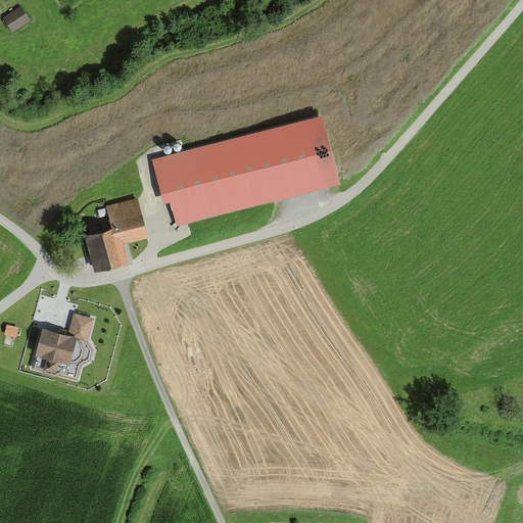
[(32,19),(22,5),(4,17),(12,32),(32,19)]
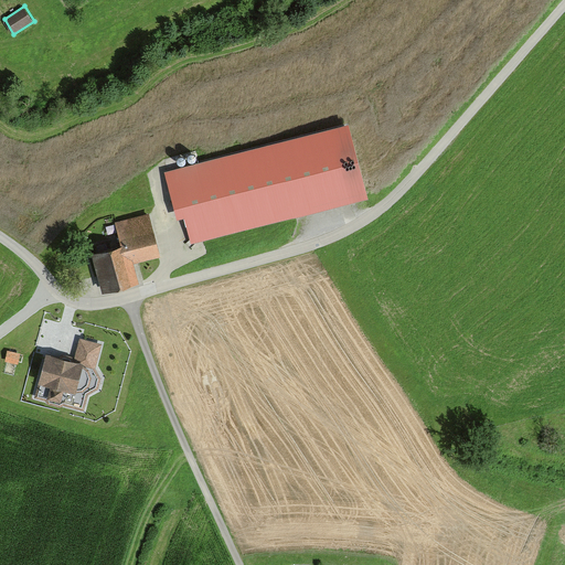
[(348,123),(164,171),(177,217),(184,215),(191,243),(368,196),(348,123)]
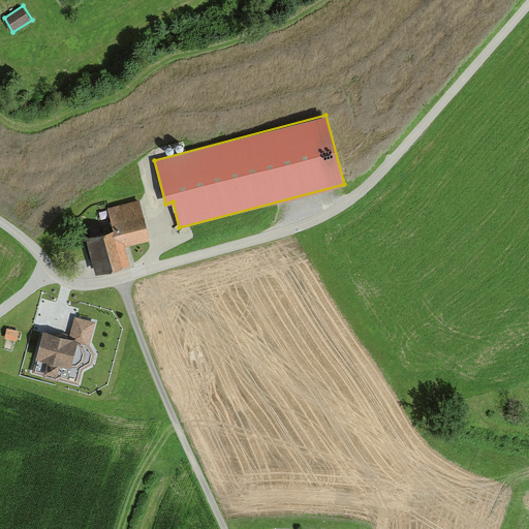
[(139,199),(109,208),(114,227),(86,235),(96,272),(130,262),(125,244),(150,238),(139,199)]
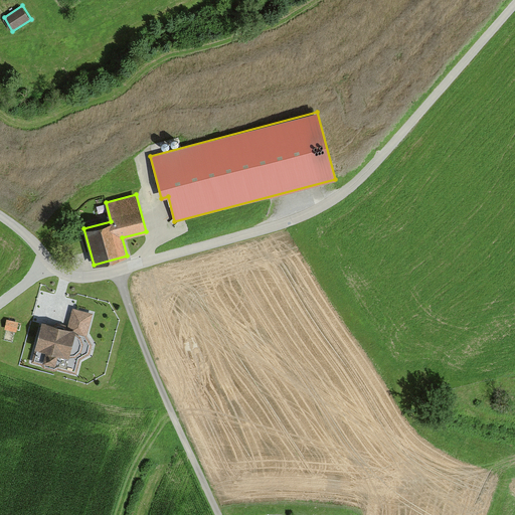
[(65,332),(40,325),(29,362),(75,377),(95,315),(72,308),(65,332)]
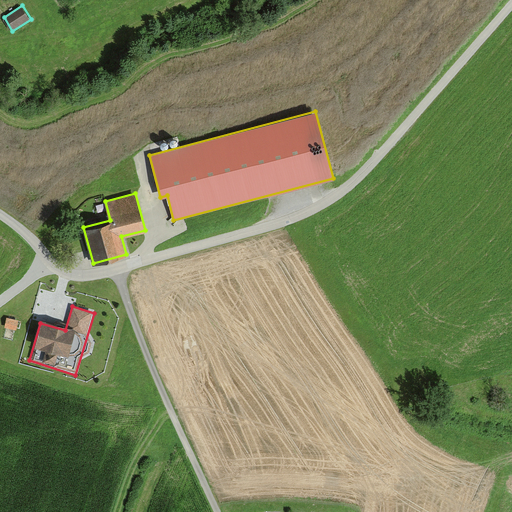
[(6,325),(16,325),(17,316),(6,316),(6,325)]
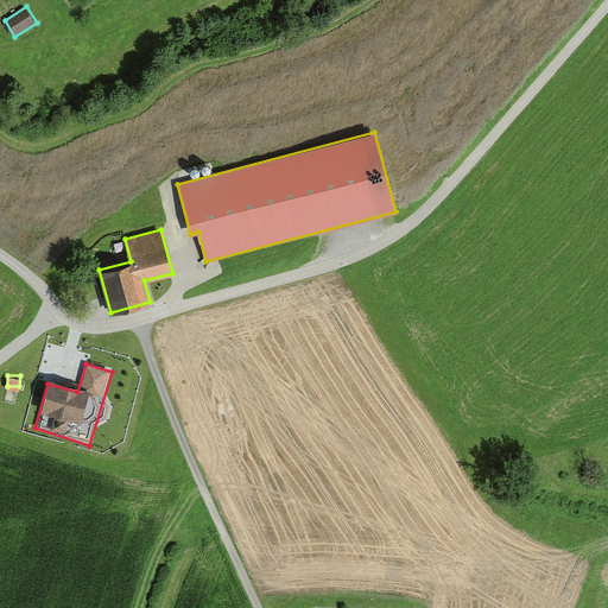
All buildings are outlined.
